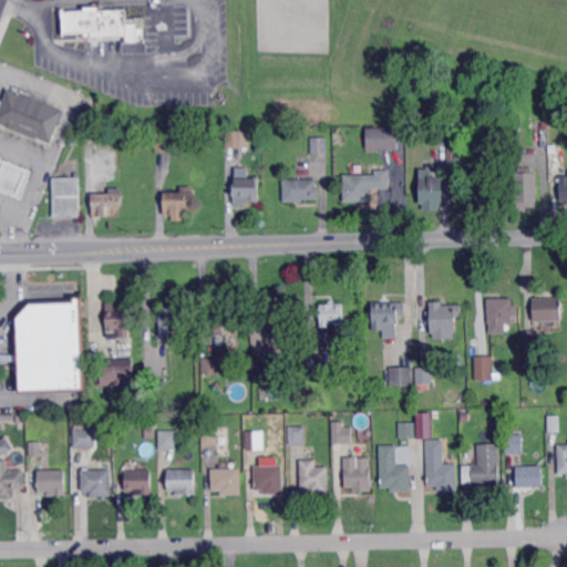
[(104,10),(127,9),(127,17),(145,17),(145,29),(135,29),(135,24),(127,26),(127,37),(109,37),(109,40),(85,40),(84,37),(61,37),(61,10),(83,9),(83,4),(103,3),(104,10)]
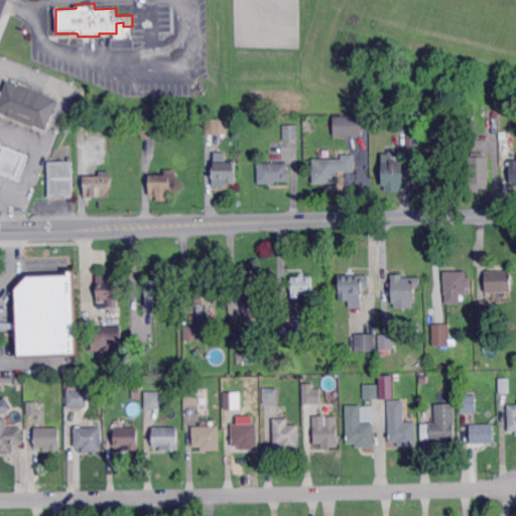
[(132,47),(132,37),(115,38),(116,47),(132,47)]
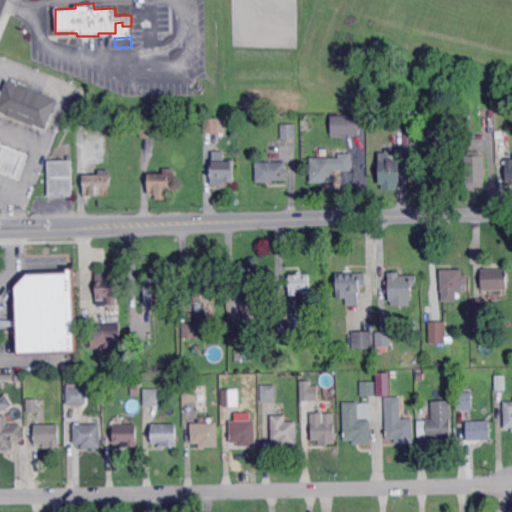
[(25,85),(26,81),(36,84),(34,88),(56,97),(44,127),(0,108),(0,91),(6,77),(25,85)]
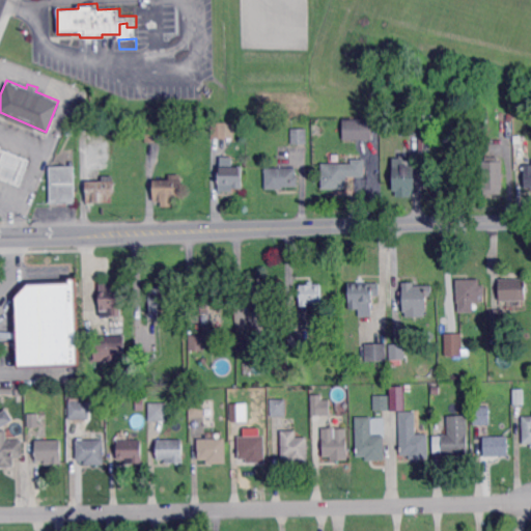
[(373,139),(344,140),(344,120),(373,119),(373,139)]
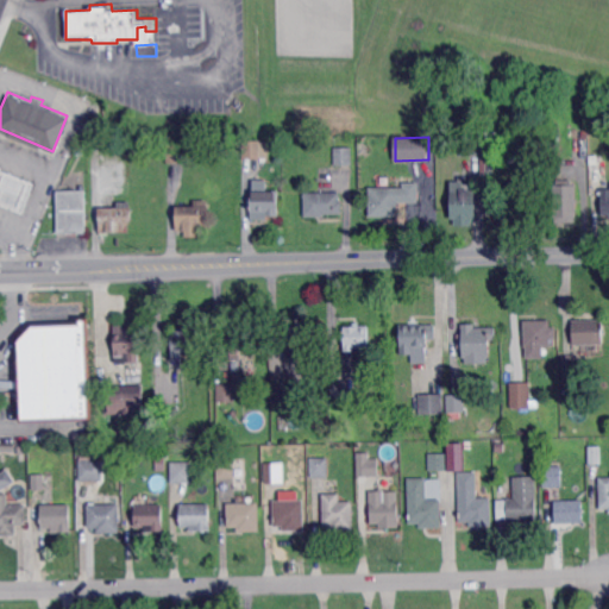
[(244,159),(244,140),(270,140),(270,158),(244,159)]
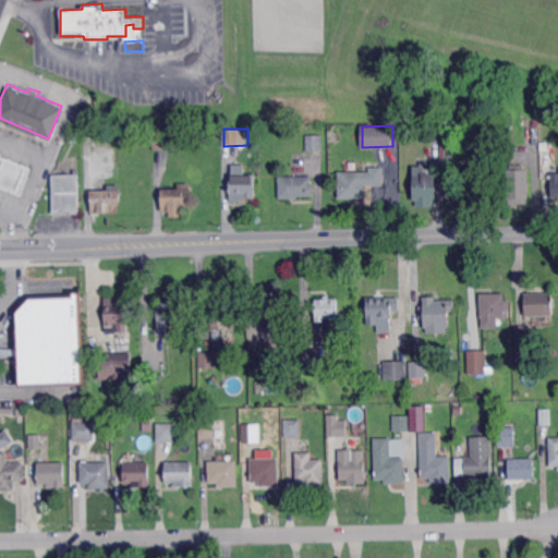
[(71,144),(69,141),(68,136),(70,133),(75,132),(79,133),(80,137),(79,141),(76,144),(71,144)]
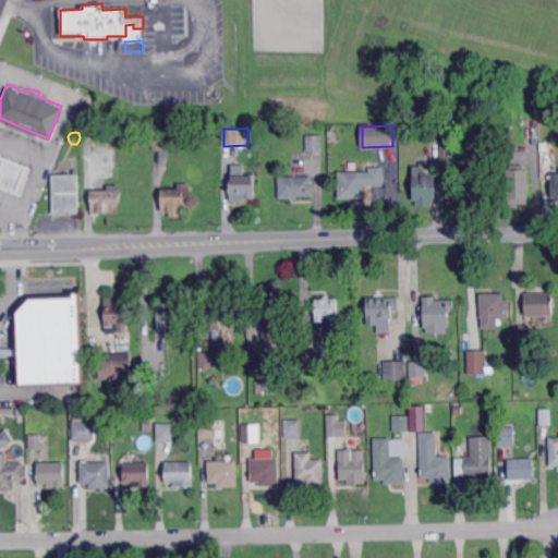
[(324,153),(307,153),(307,135),(324,135),(324,153)]
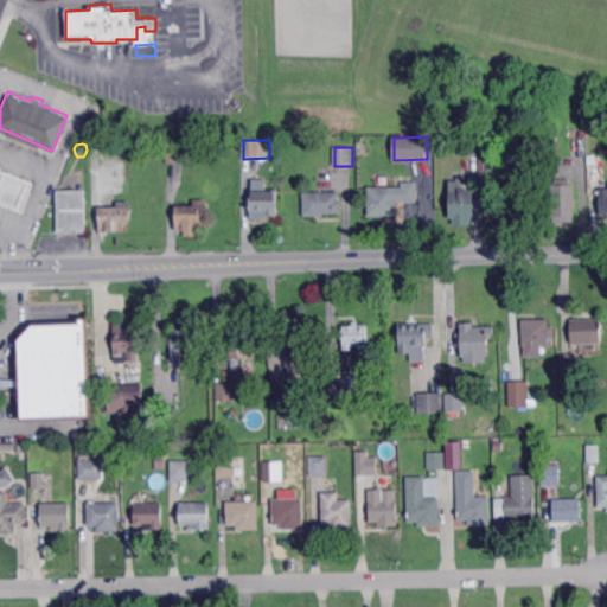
[(604,187),(606,187),(606,215),(600,216),(600,189),(589,190),(588,155),(604,155),(604,187)]
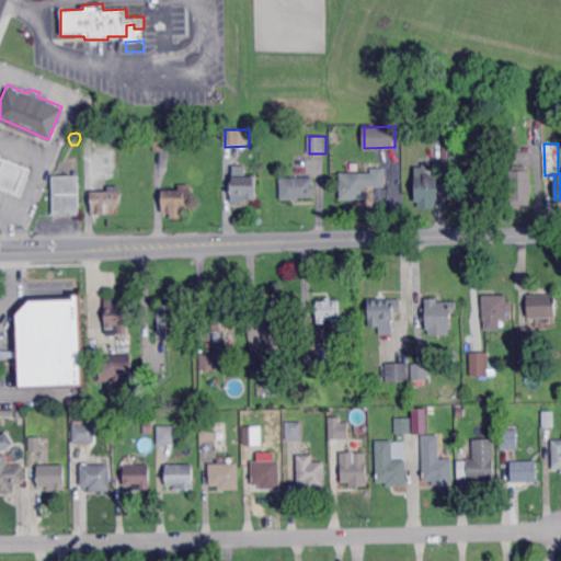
[(0,186),(0,155),(31,167),(20,194),(0,186)]
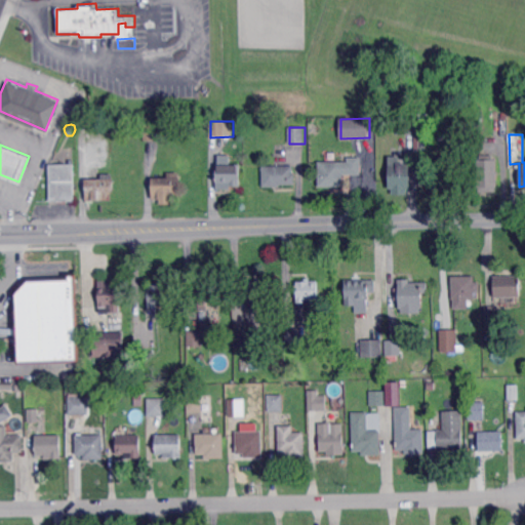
[(233,162),(241,161),(241,187),(232,187),(232,190),(217,190),(216,162),(219,162),(218,156),(232,155),(233,162)]
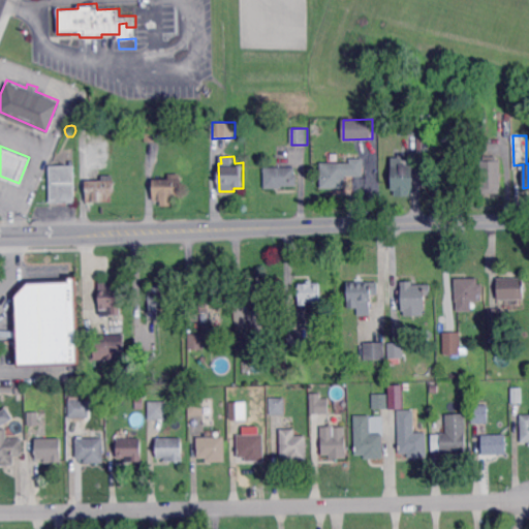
[(498,160),(501,160),(502,194),(481,194),(480,160),(487,160),(486,156),(498,156),(498,160)]
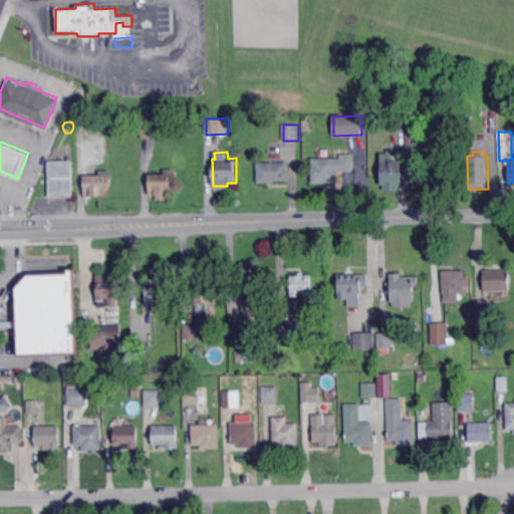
[(393,160),(404,160),(404,186),(400,186),(400,190),(381,191),(380,154),(393,153),(393,160)]
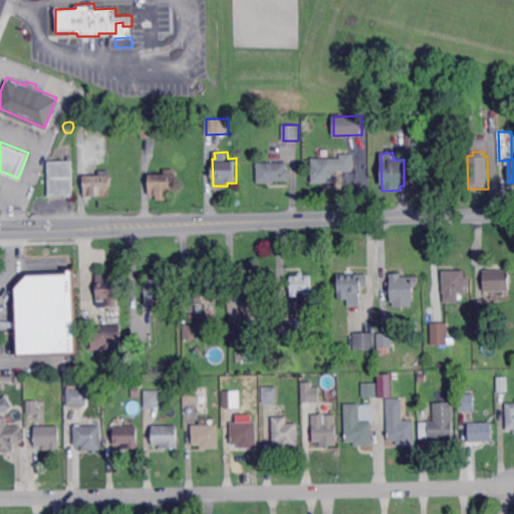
[(354,172),(336,172),(336,183),(312,183),(312,158),(341,158),(341,154),(354,154),(354,172)]
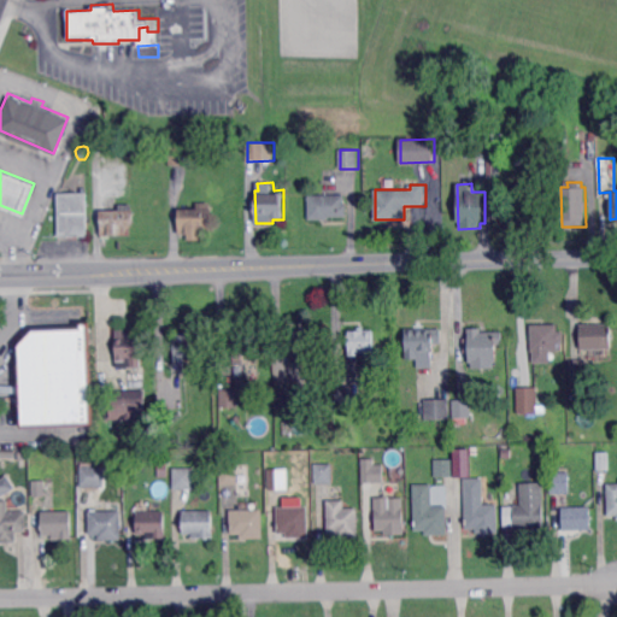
[(60,236),(59,194),(88,193),(89,236),(60,236)]
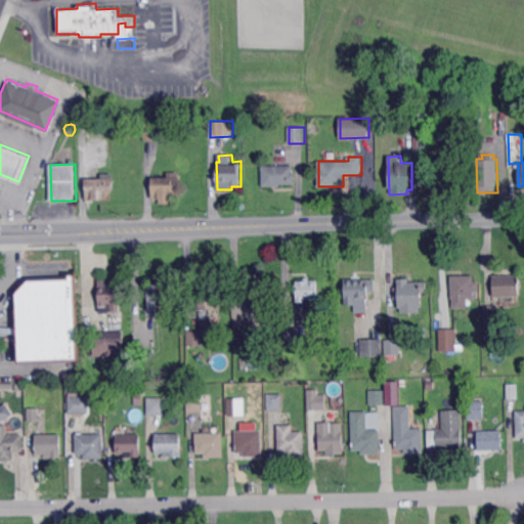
[(296,184),(280,184),(280,187),(263,187),(263,166),(294,166),(294,173),(296,173),(296,184)]
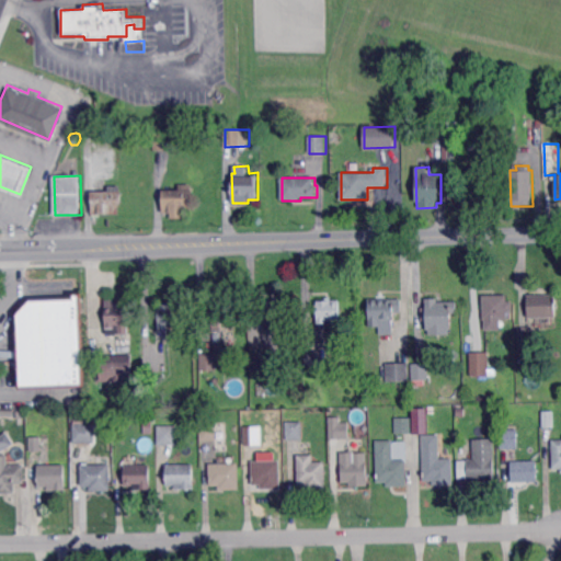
[(184,218),(172,219),(172,213),(163,214),(163,191),(181,190),(180,184),(193,184),(194,203),(191,203),(191,212),(184,213),(184,218)]
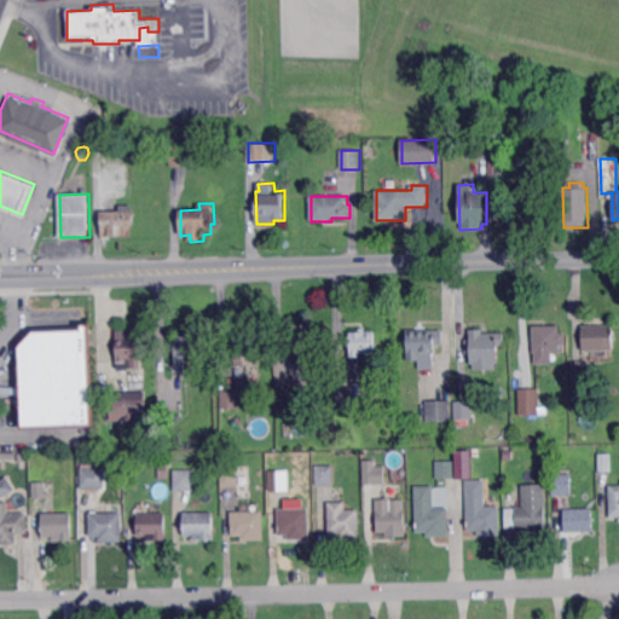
[(103,237),(102,212),(121,210),(121,206),(134,204),(136,225),(132,225),(133,237),(103,237)]
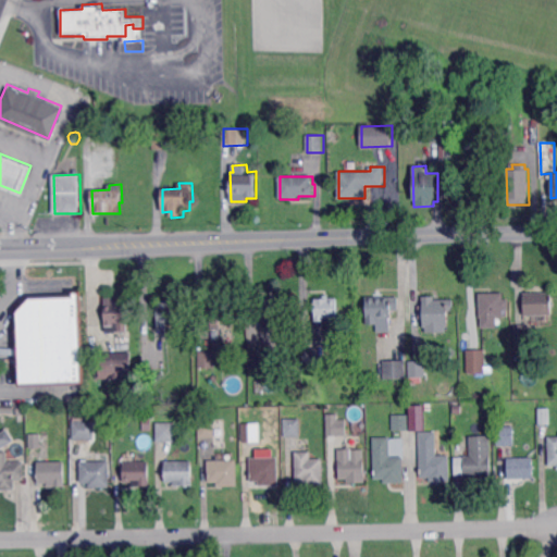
[(17,387),(15,312),(29,298),(72,296),(72,292),(82,292),(85,384),(17,387)]
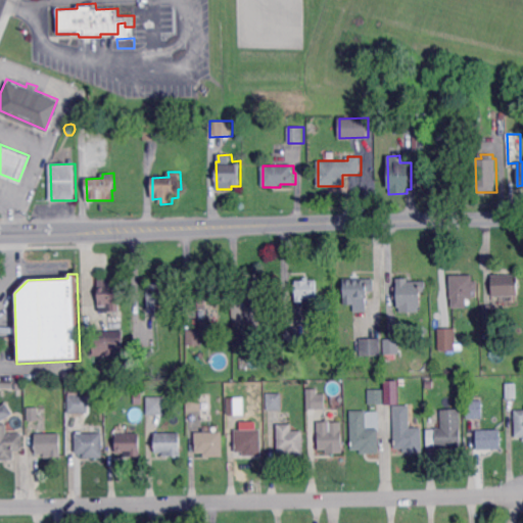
[(474,281),(479,281),(479,291),(474,291),(474,297),(467,297),(467,306),(454,306),(454,297),(450,298),(450,275),(474,275),(474,281)]
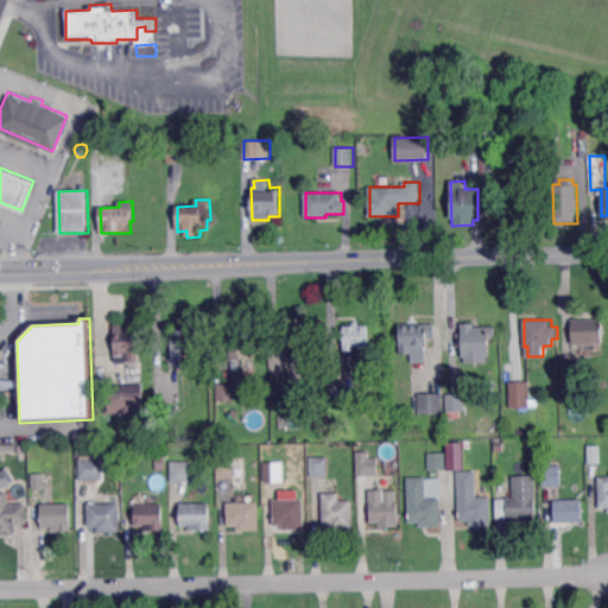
[(603,344),(572,344),(572,320),(603,320),(603,344)]
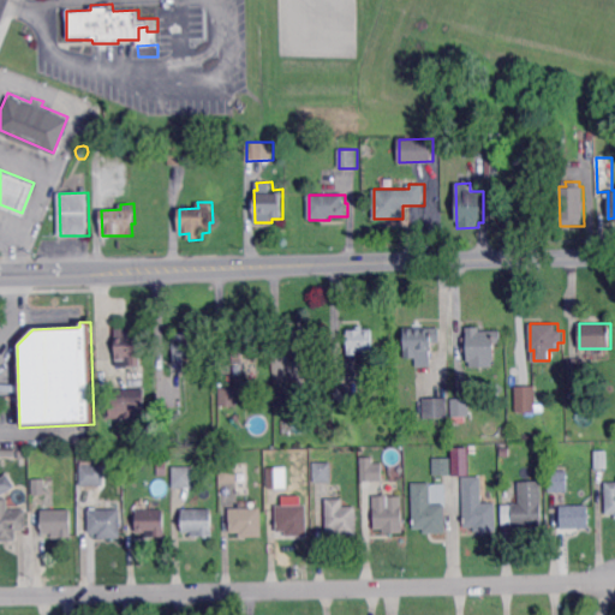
[(306,330),(314,330),(315,352),(300,353),(300,362),(291,362),(290,330),(297,330),(297,327),(306,327),(306,330)]
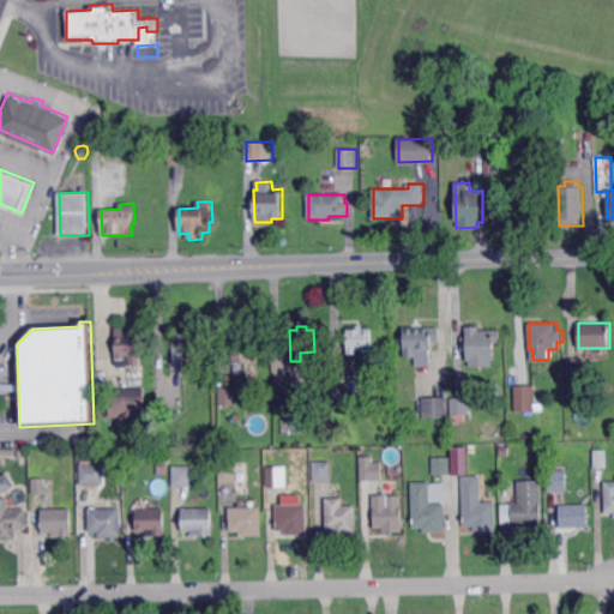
[(480,330),(501,330),(501,343),(494,343),(494,360),(492,360),(492,367),(471,367),(471,361),(468,361),(467,326),(480,326),(480,330)]
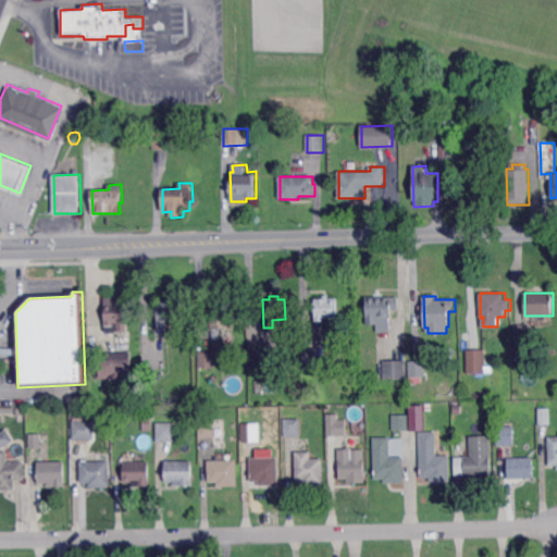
[(226,301),(234,300),(234,321),(221,321),(221,331),(211,331),(211,300),(219,300),(219,297),(226,297),(226,301)]
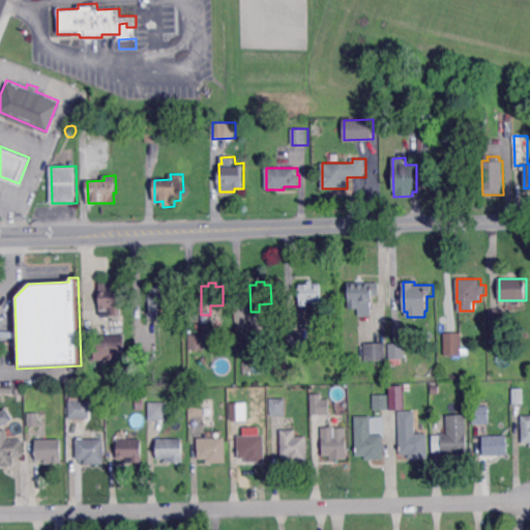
[(380,295),(373,296),(373,316),(360,316),(359,310),(350,310),(349,283),(380,283),(380,295)]
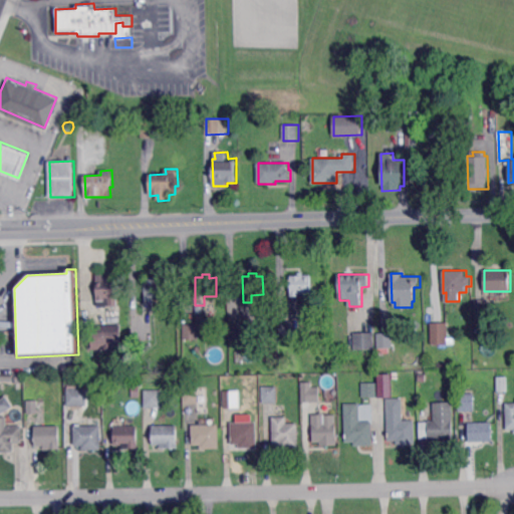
[(292,301),(291,275),(311,275),(311,293),(306,294),(306,300),(292,301)]
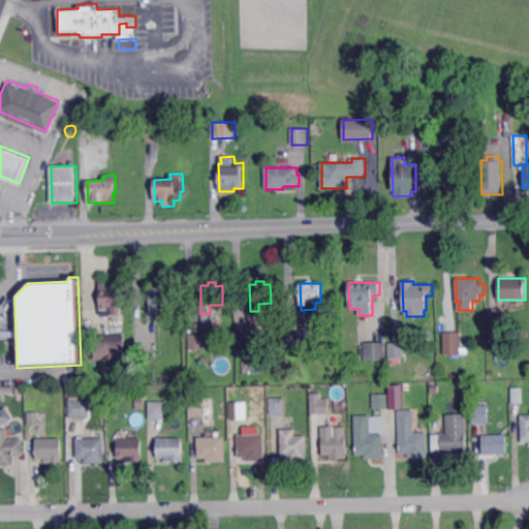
[(151,314),(150,287),(170,286),(172,305),(159,306),(159,314),(151,314)]
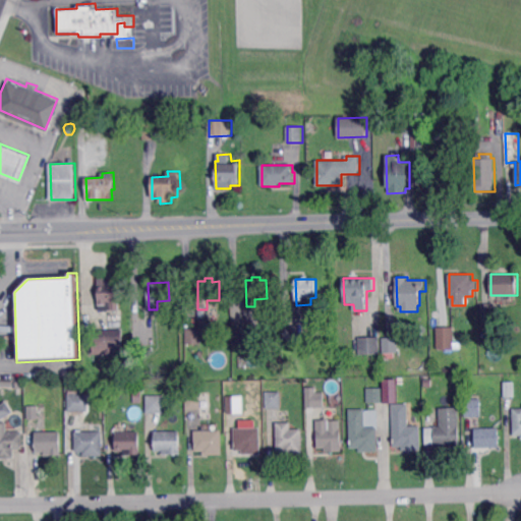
[(100,311),(99,284),(119,284),(120,310),(100,311)]
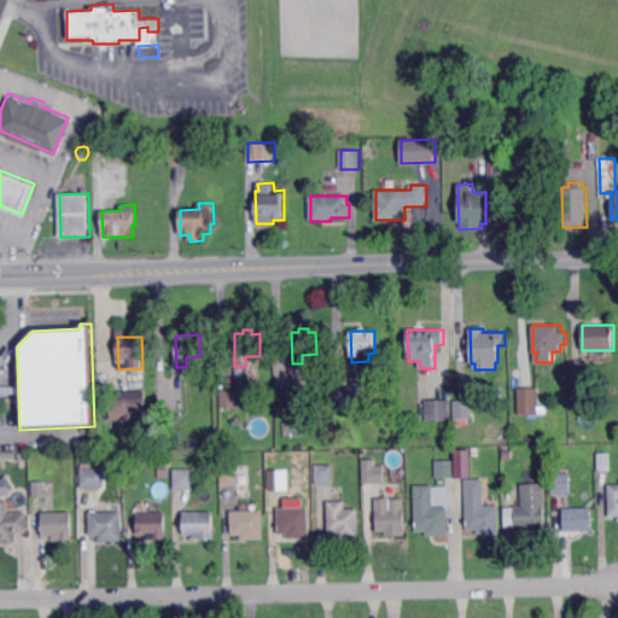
[(572,378),(571,361),(584,361),(586,377),(572,378)]
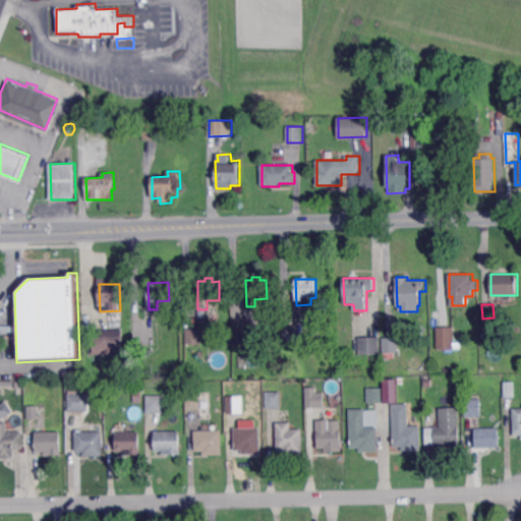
[(284,340),(283,326),(297,326),(298,340),(284,340)]
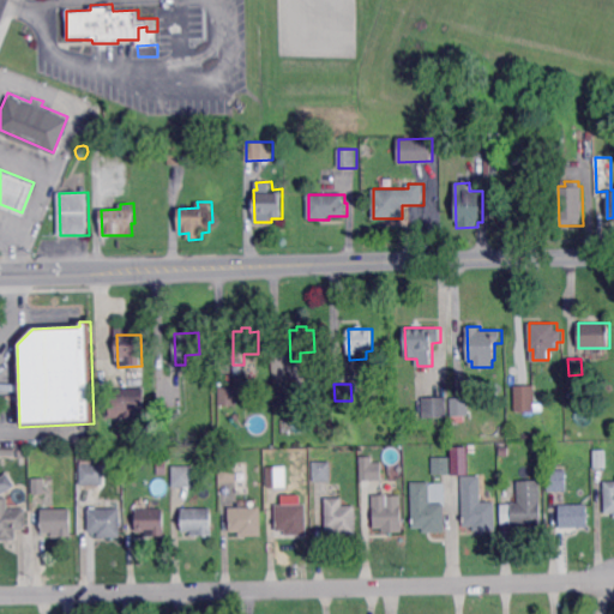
[(275,403),(275,385),(293,385),(293,403),(275,403)]
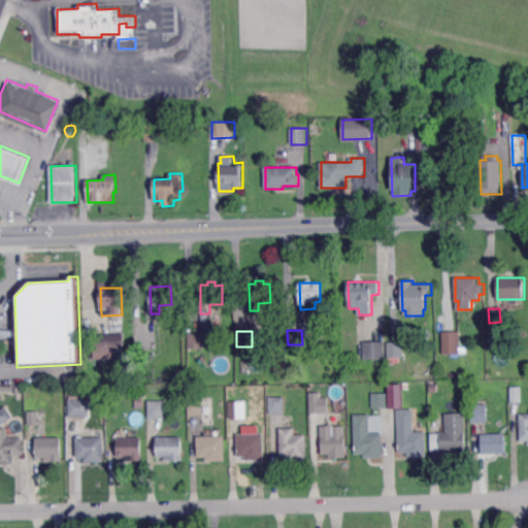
[(204,349),(190,348),(190,332),(204,333),(204,349)]
